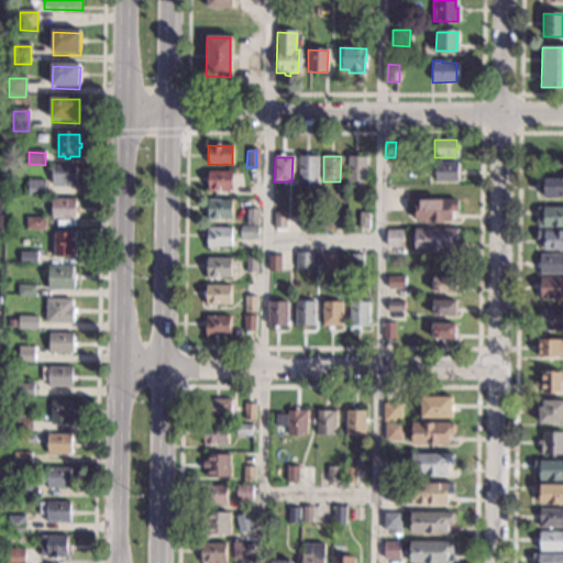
[(317,181),(299,181),(300,157),(317,157),(317,181)]
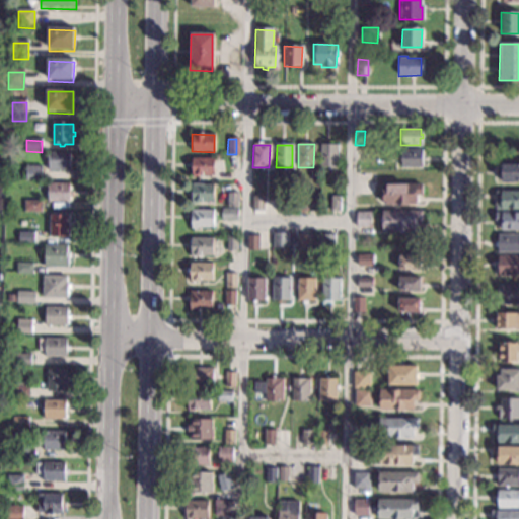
[(336,166),(319,166),(319,145),(336,146),(336,166)]
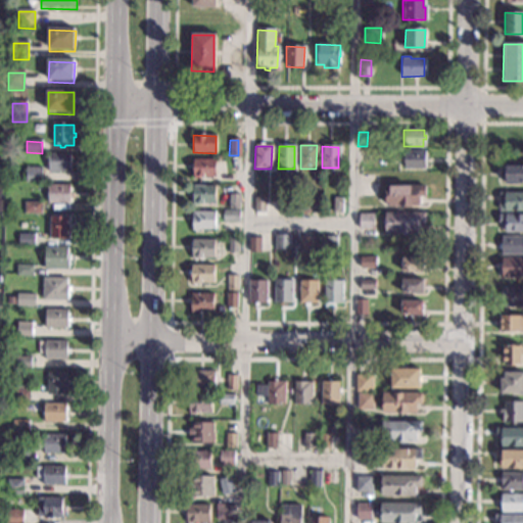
[(423,159),(426,159),(426,163),(423,163),(423,170),(402,169),(403,151),(423,151),(423,159)]
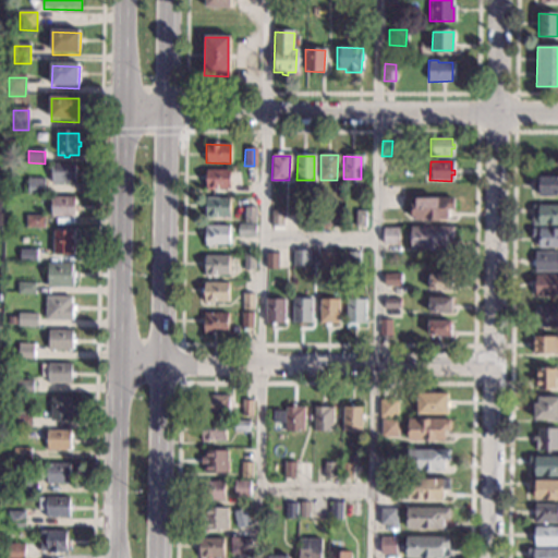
[(76,166),(75,186),(52,185),(53,165),(76,166)]
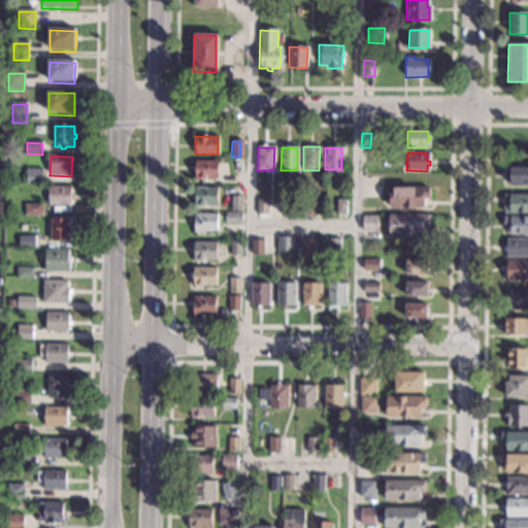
[(240,173),(232,173),(232,160),(240,160),(240,173)]
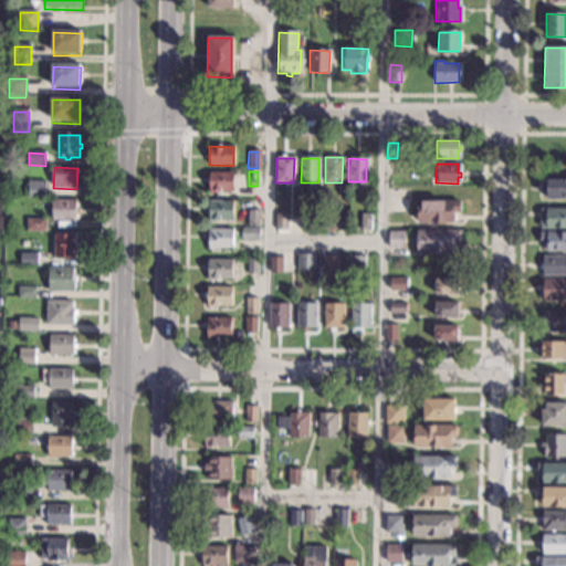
[(233,191),(221,192),(221,195),(215,195),(215,192),(207,194),(206,175),(232,174),(233,191)]
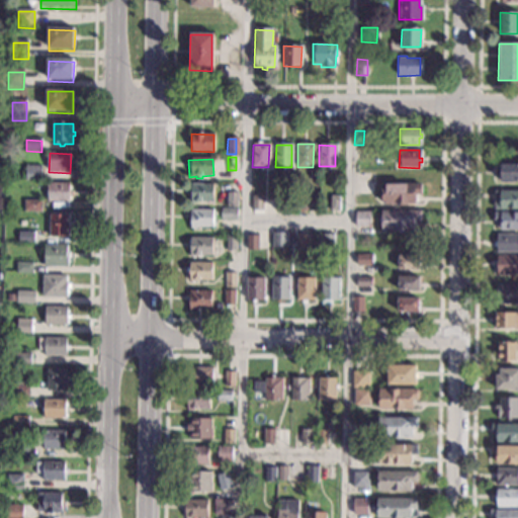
[(517,182),(500,182),(500,165),(517,165),(517,182)]
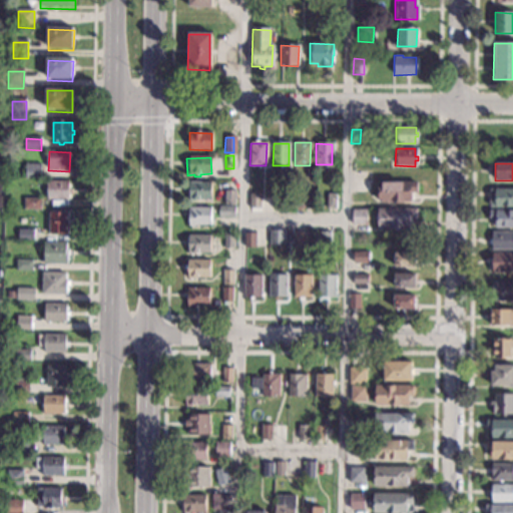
[(41,181),(26,180),(26,165),(41,166),(41,181)]
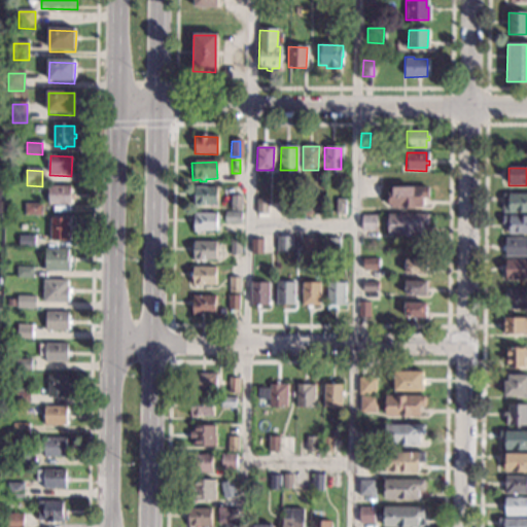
[(216,206),(205,207),(205,208),(202,208),(202,205),(194,206),(192,187),(216,186),(216,206)]
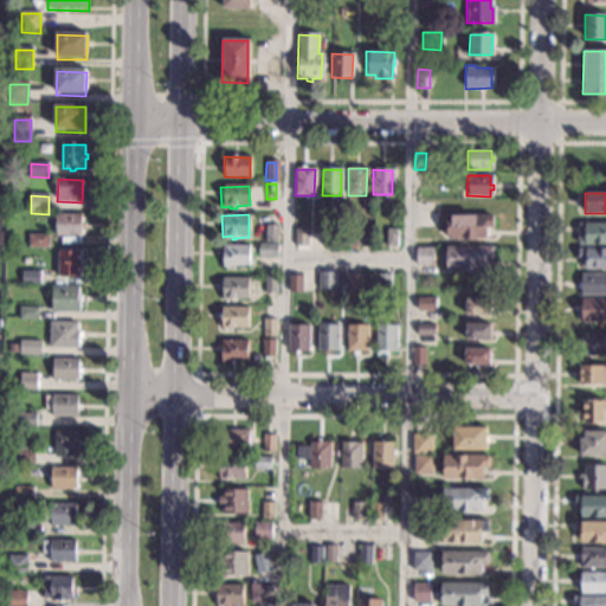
[(434,229),(417,227),(417,216),(434,216),(434,229)]
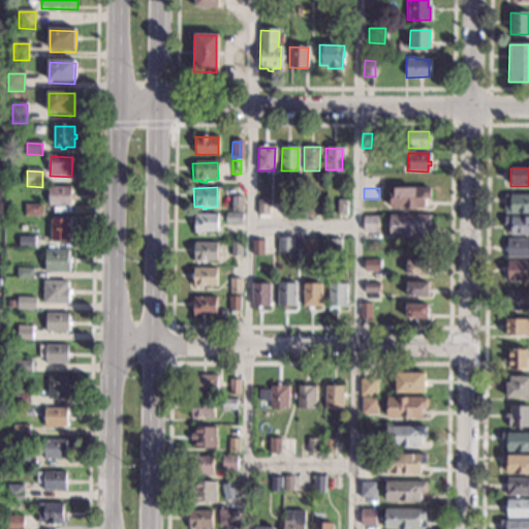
[(429,198),(423,198),(423,209),(403,210),(403,208),(390,208),(390,188),(429,188),(429,198)]
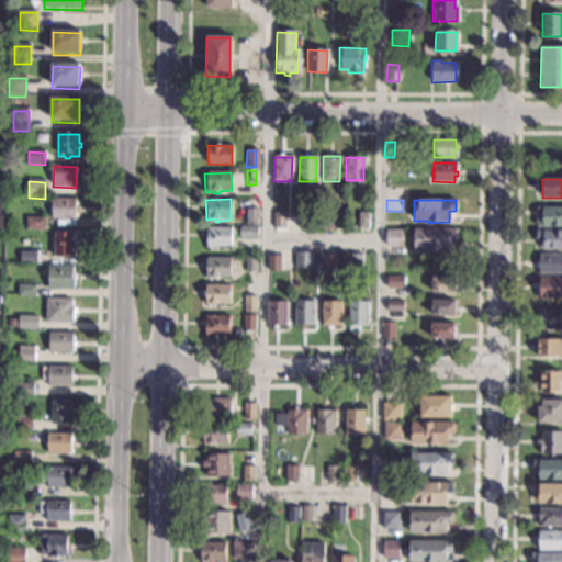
[(76,221),(53,221),(53,201),(76,202),(76,221)]
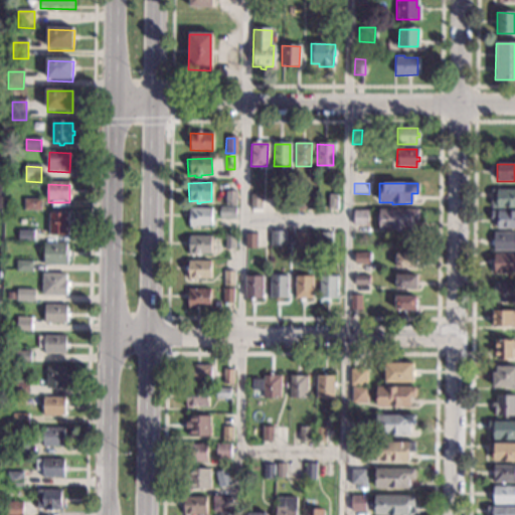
[(514,207),(491,207),(491,190),(514,190),(514,207)]
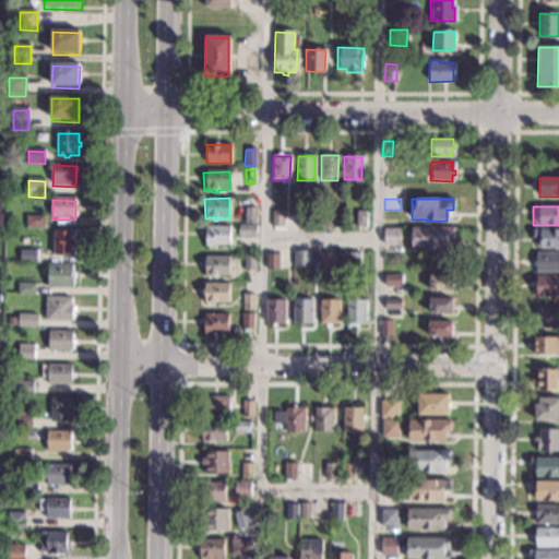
[(253,223),(244,222),(244,207),(254,207),(253,223)]
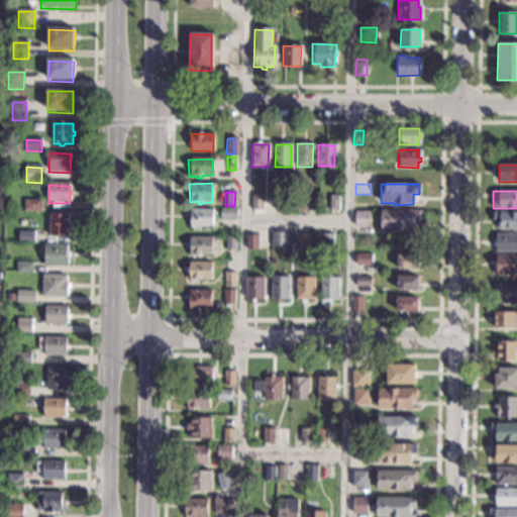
[(283,209),(274,209),(274,195),(283,196),(283,209)]
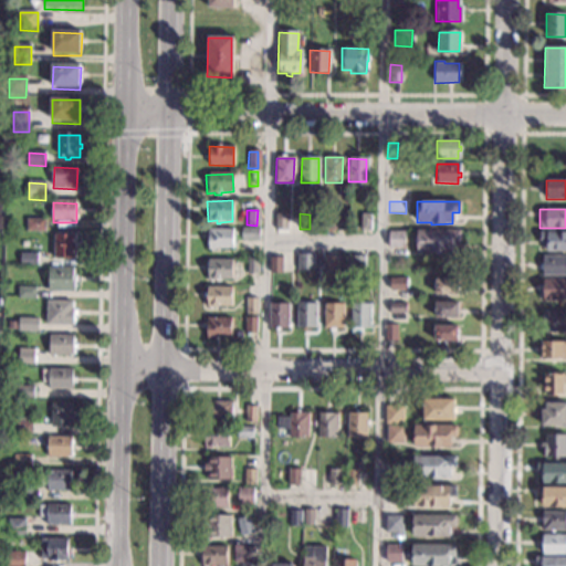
[(285,230),(275,230),(276,215),(285,215),(285,230)]
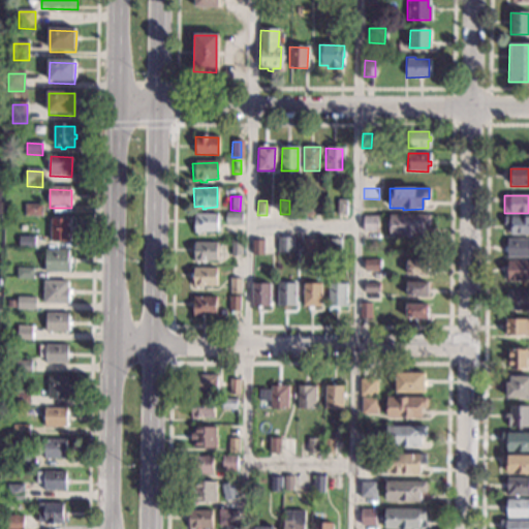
[(311,214),(302,214),(303,200),(312,200),(311,214)]
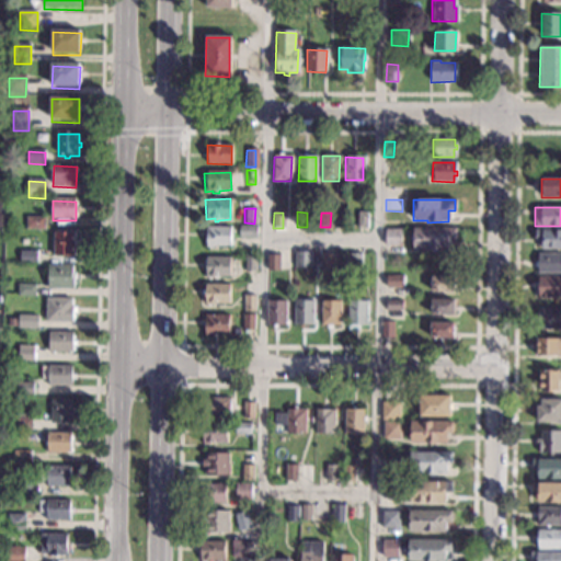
[(366,228),(356,228),(357,213),(366,213),(366,228)]
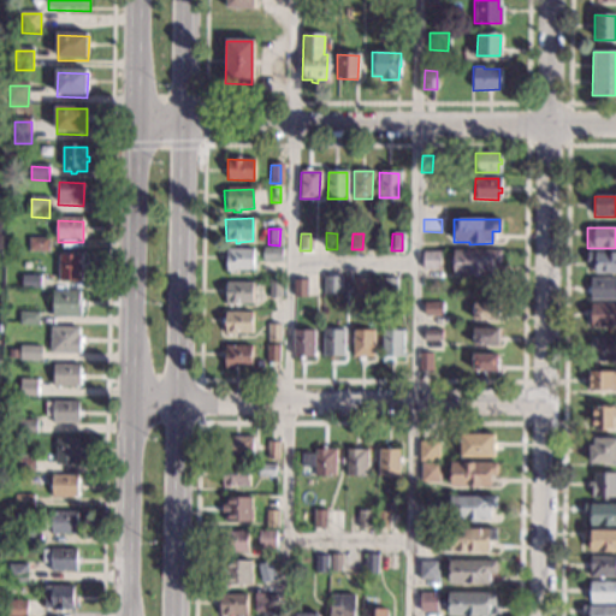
[(51,255),(30,254),(30,242),(51,242),(51,255)]
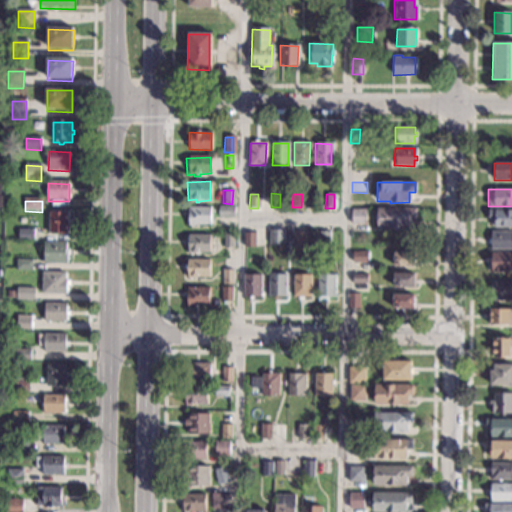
[(234,207),(233,217),(218,217),(218,206),(234,207)]
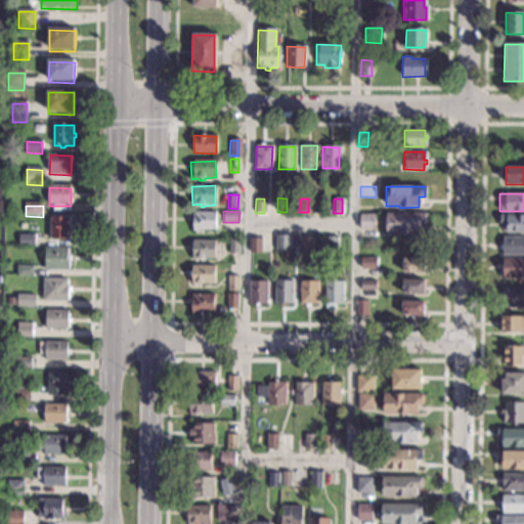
[(214,230),(204,230),(204,233),(200,233),(200,230),(190,230),(190,212),(213,212),(214,230)]
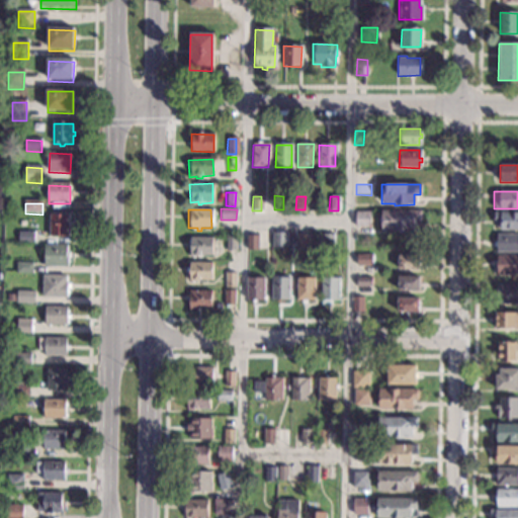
[(420,222),(413,222),(413,231),(409,231),(409,234),(394,233),(394,231),(380,231),(380,210),(420,211),(420,222)]
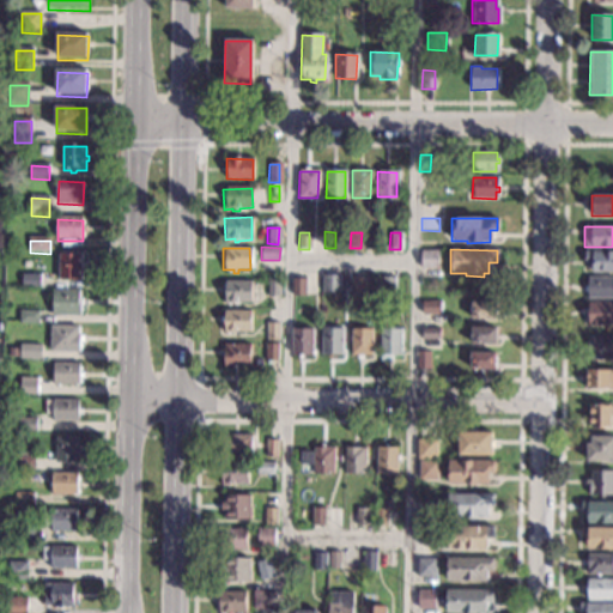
[(438,278),(422,278),(420,250),(437,250),(438,278)]
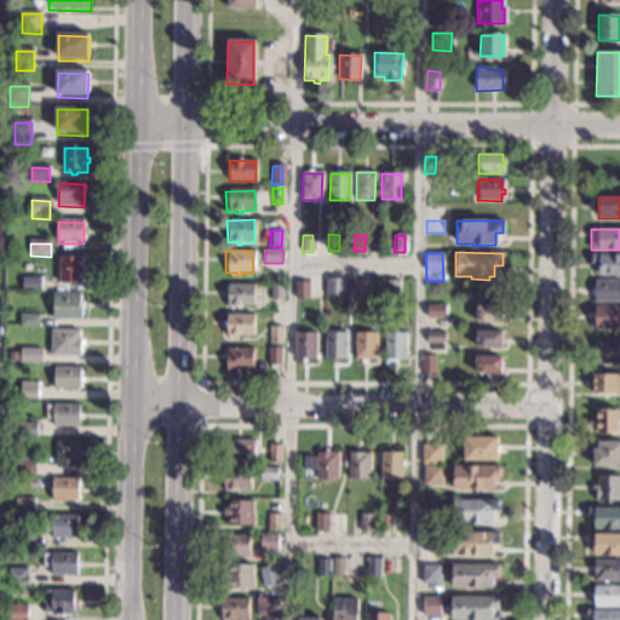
[(619,276),(597,276),(597,267),(591,265),(591,253),(619,253),(619,276)]
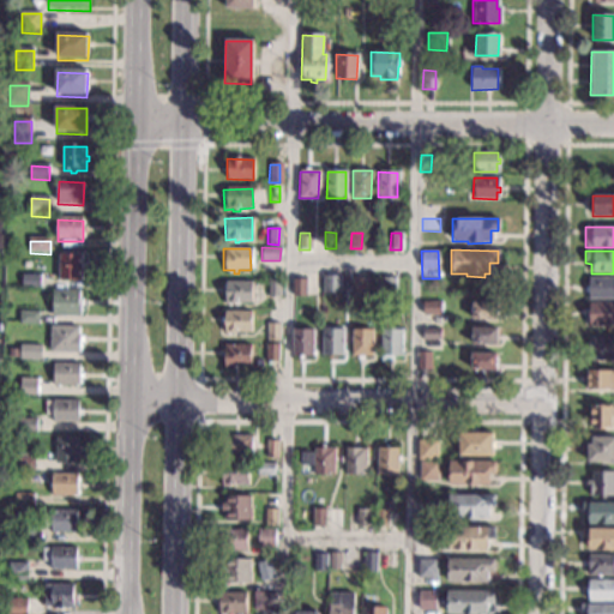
[(82,284),(60,283),(60,257),(83,258),(82,284)]
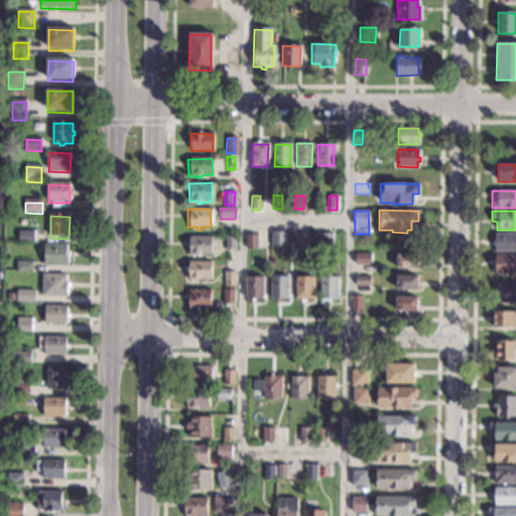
[(35,233),(35,244),(19,244),(20,232),(35,233)]
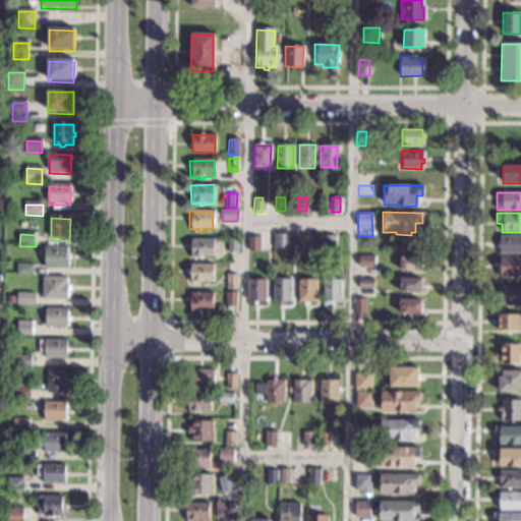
[(288,248),(274,248),(274,234),(288,235),(288,248)]
